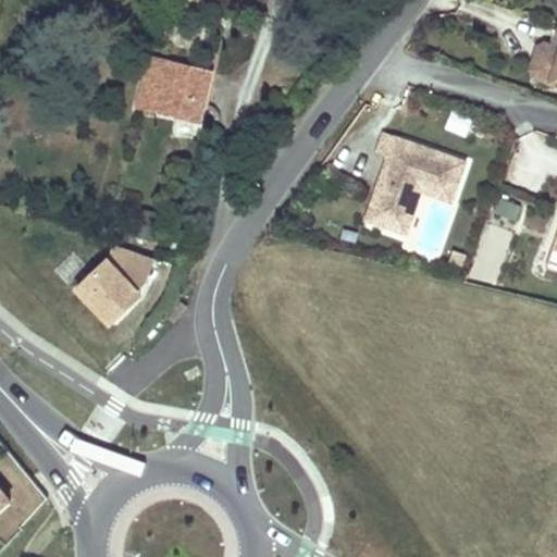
[(544,42),(536,47),(541,54),(535,67),(528,71),(531,78),(556,87),(556,27),(556,28),(551,45),(544,42)]
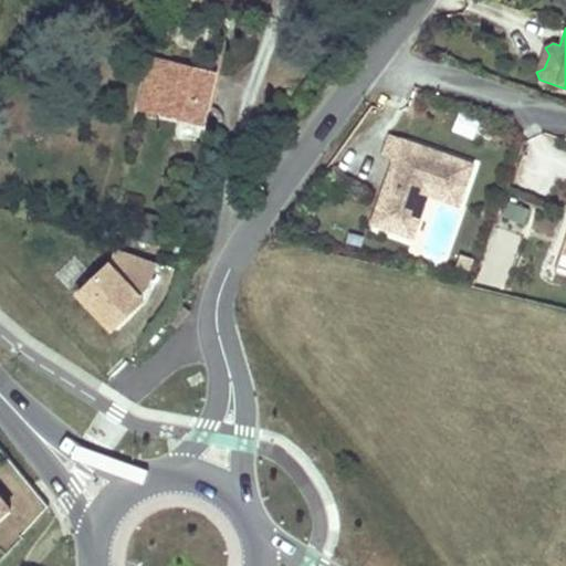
[(545,48),(536,72),(544,69),(549,55),(545,48)]
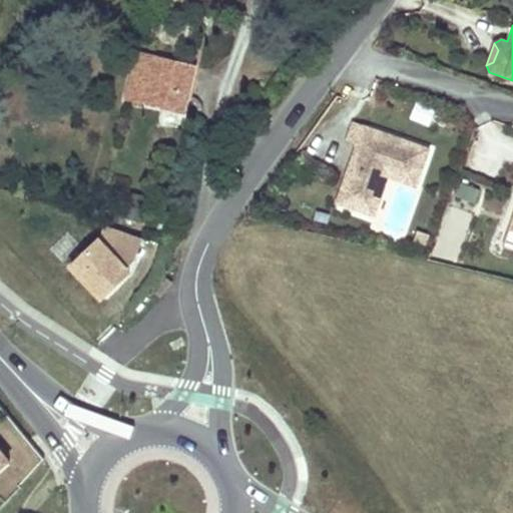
[(183,114),(189,91),(194,68),(138,53),(126,100),(183,114)]
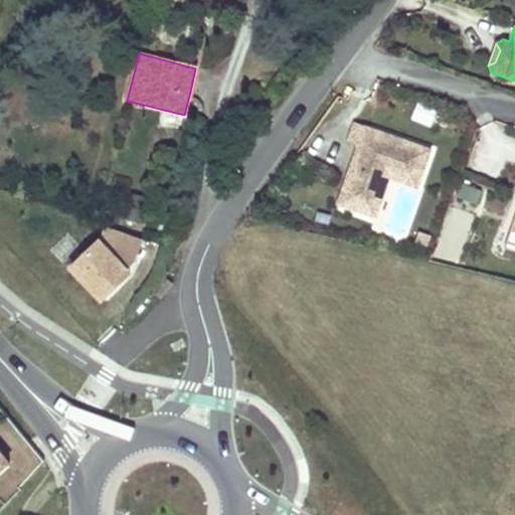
[(351,161),(336,203),(356,210),(361,196),(378,202),(387,177),(415,187),(428,151),(354,124),(347,144),(356,148),(363,150),(358,163),(351,161)]
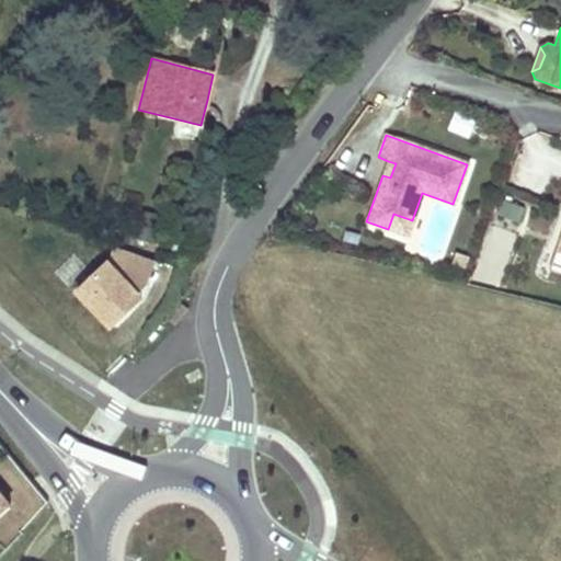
[(396,163),(388,161),(382,175),(390,178),(396,163)]
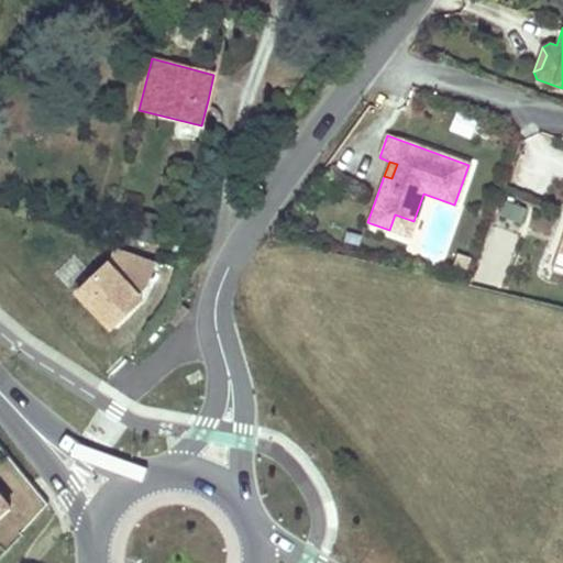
[(506,200),(499,217),(519,224),(526,208),(506,200)]
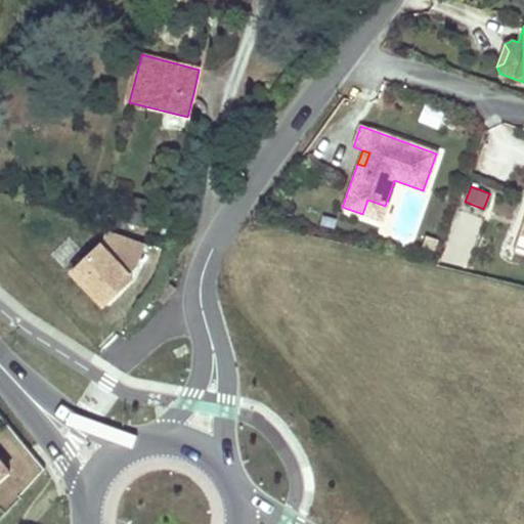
[(367,200),(362,214),(380,220),(385,206),(367,200)]
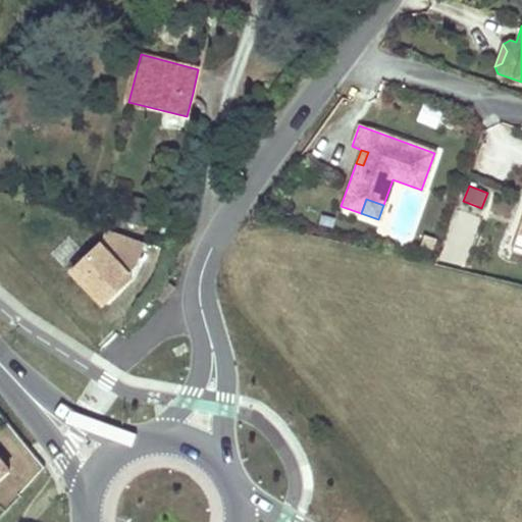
[(68,270),(101,306),(151,260),(117,224),(68,270)]
